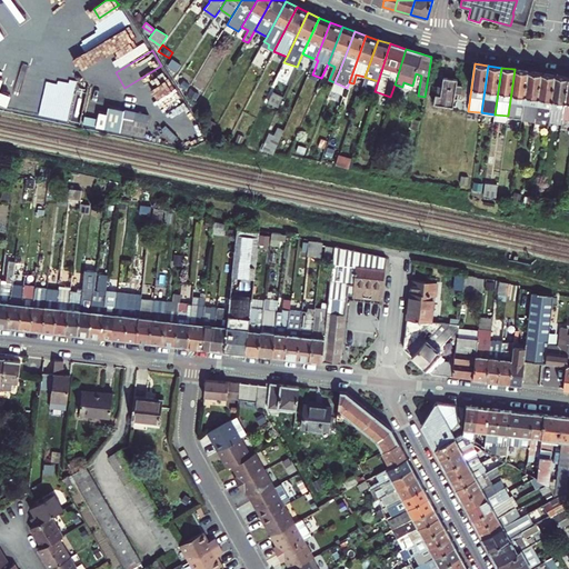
[(528,71),(515,69),(508,116),(521,118),(522,112),(528,71)]
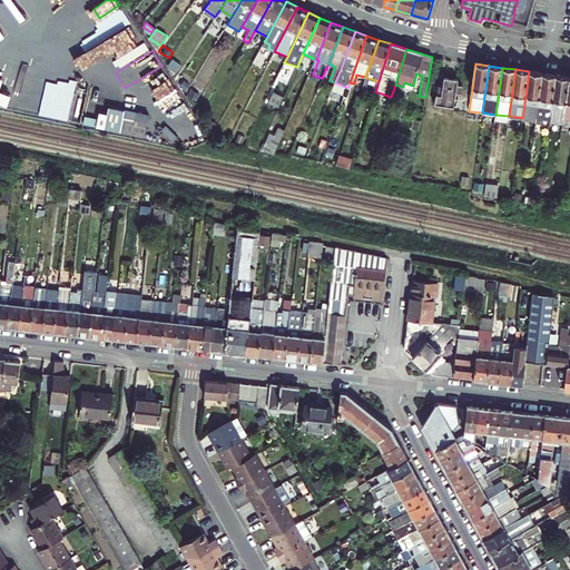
[(537,115),(542,74),(529,71),(523,112),(537,115)]
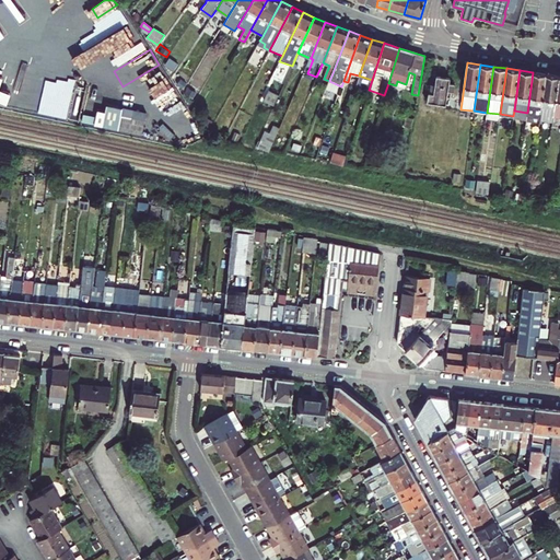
[(541,106),(546,73),(533,72),(527,113),(526,119),(525,128),(532,129),(534,114),(532,114),(533,109),(533,105),(541,106)]
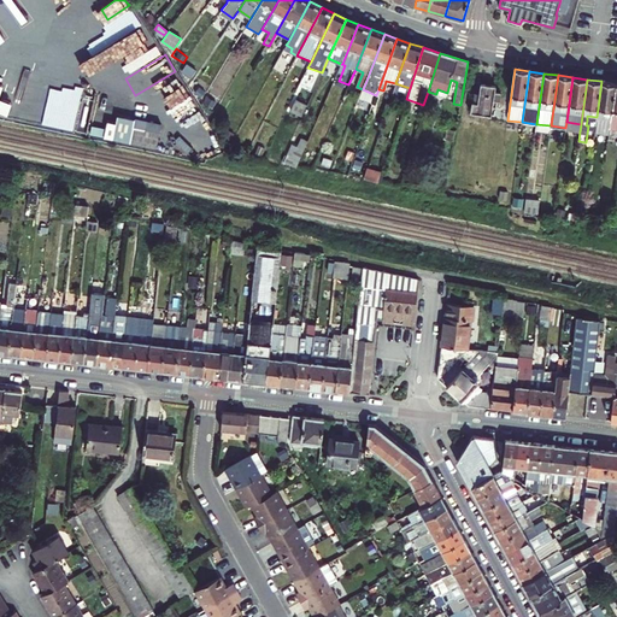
[(609,133),(616,83),(601,81),(597,117),(597,122),(594,133),(609,135),(609,133)]
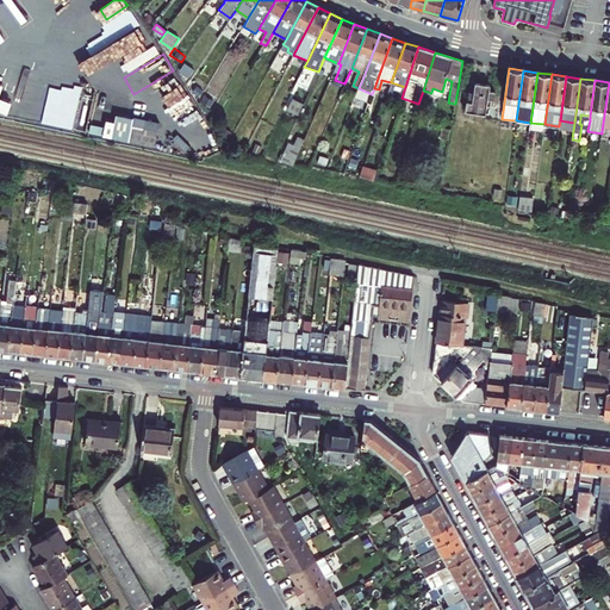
[(0,81),(0,95),(5,98),(10,86),(0,81)]
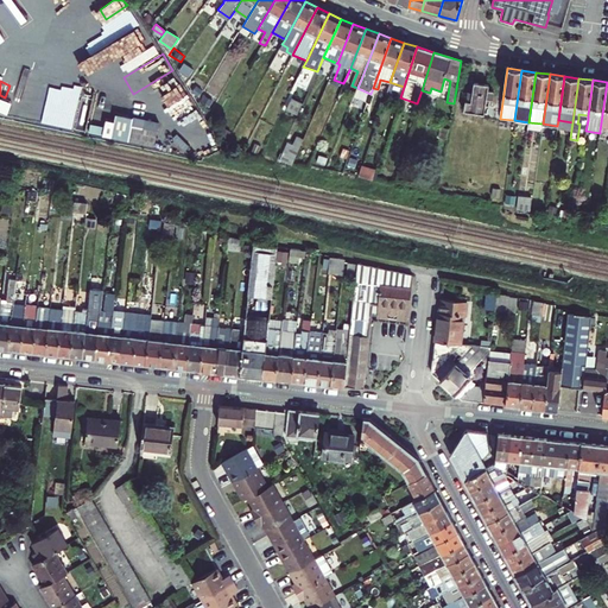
[(463,112),(491,115),(494,92),(488,92),(489,86),(474,82),(472,94),(470,102),(468,101),(466,101),(463,112)]
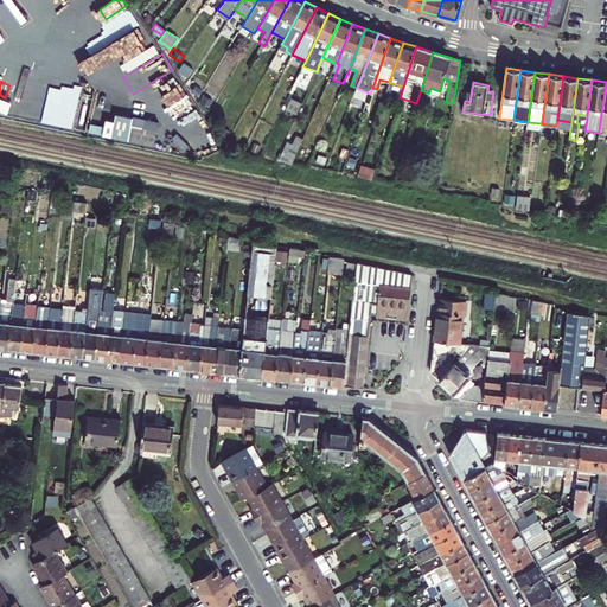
[(301,102),(291,97),(286,108),(296,113),(301,102)]
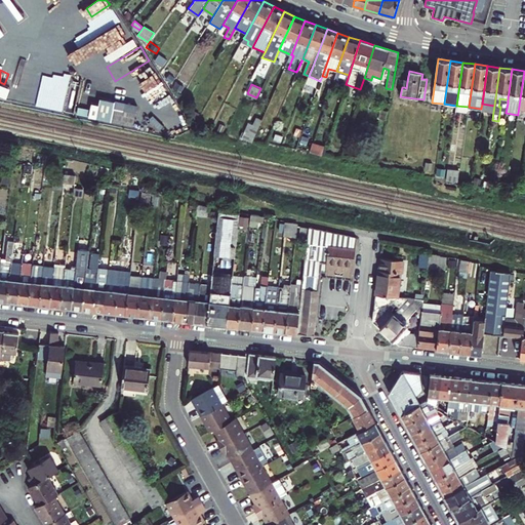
[(0,95),(6,99),(11,90),(2,85),(0,88),(0,95)]
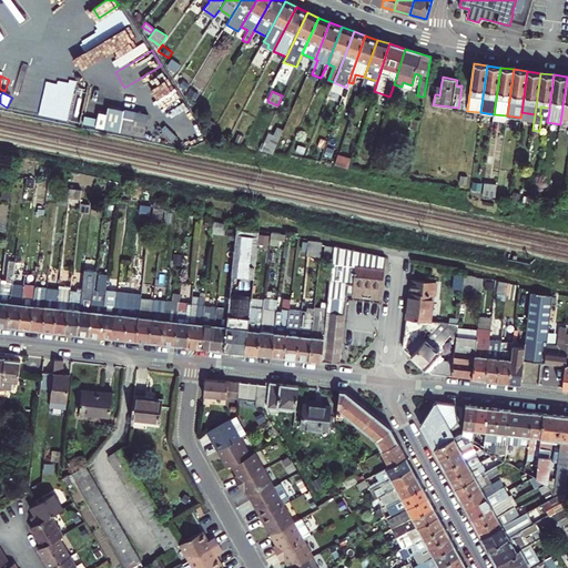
[(101,111),(97,125),(145,139),(152,114),(111,103),(108,113),(101,111)]
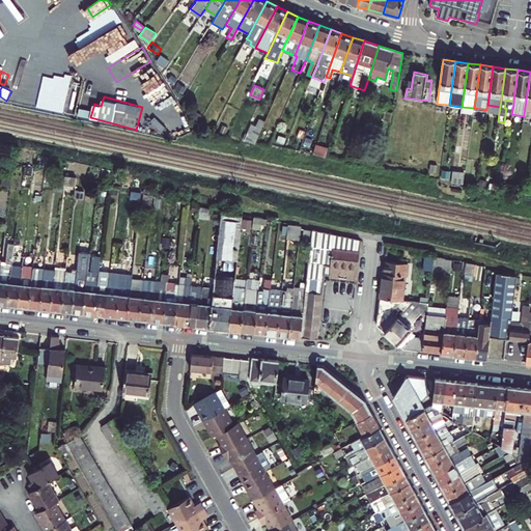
[(256,139),(264,121),(260,119),(256,127),(252,124),(248,134),(253,136),(252,139),(256,139)]
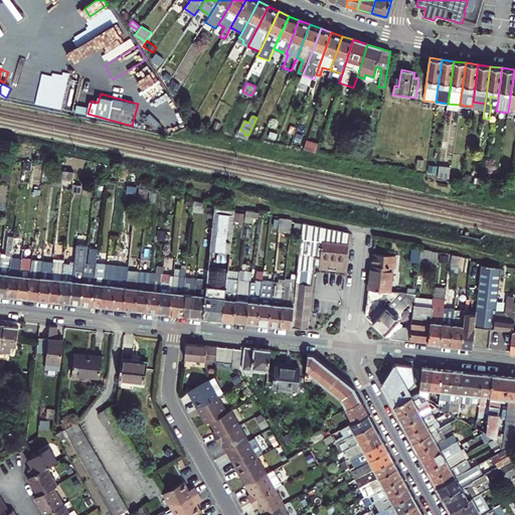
[(451,167),(440,165),(438,173),(450,176),(451,167)]
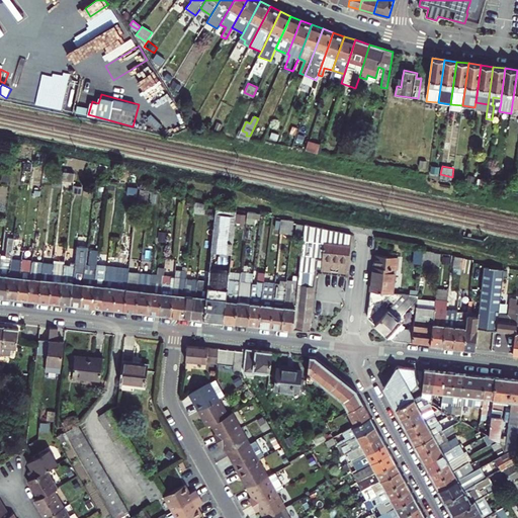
[(73,181),(74,172),(64,171),(63,180),(73,181)]
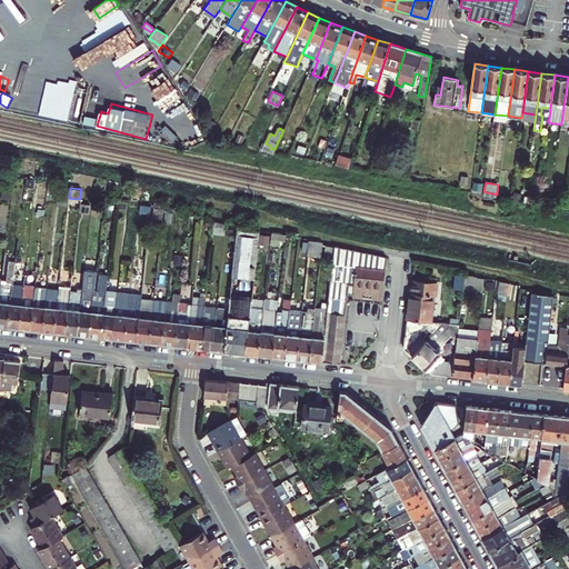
[(161,225),(163,209),(155,208),(152,223),(161,225)]
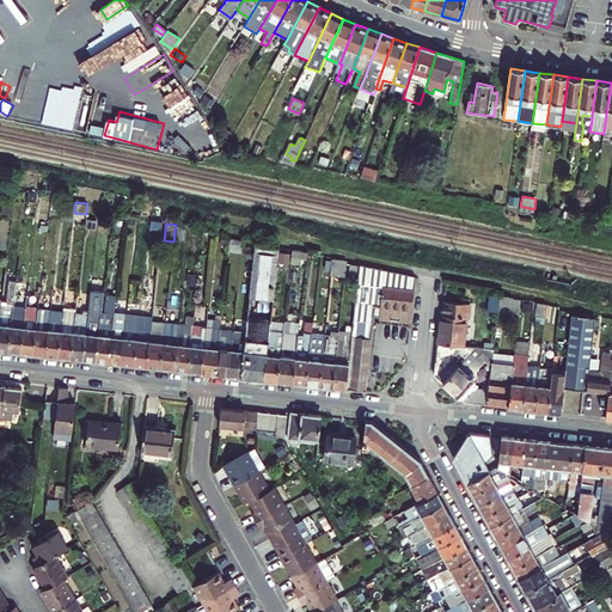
[(231,238),(230,250),(242,251),(243,240),(231,238)]
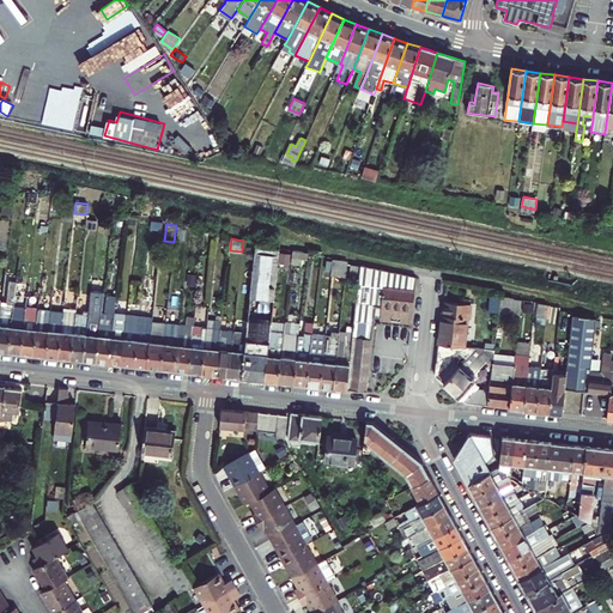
[(247,334),(242,377),(265,380),(272,321),(274,296),(280,248),(258,242),(247,334)]
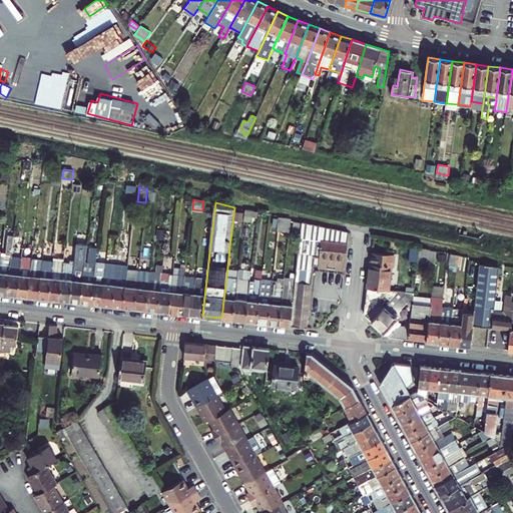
[(290,230),(291,219),(280,217),(279,229),(290,230)]
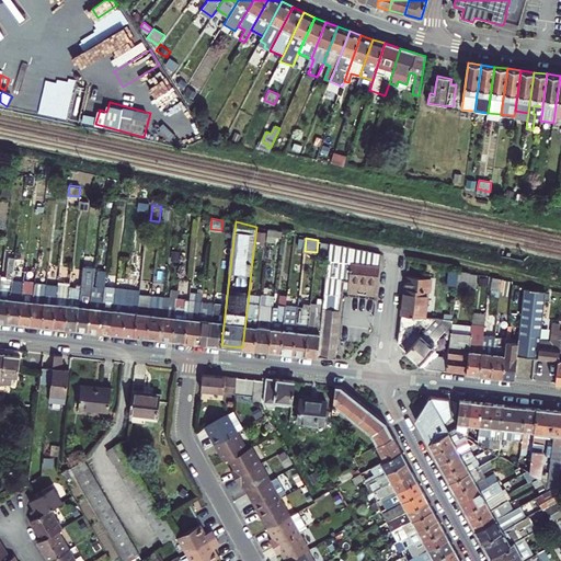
[(320,258),(329,259),(330,242),(322,241),(320,258)]
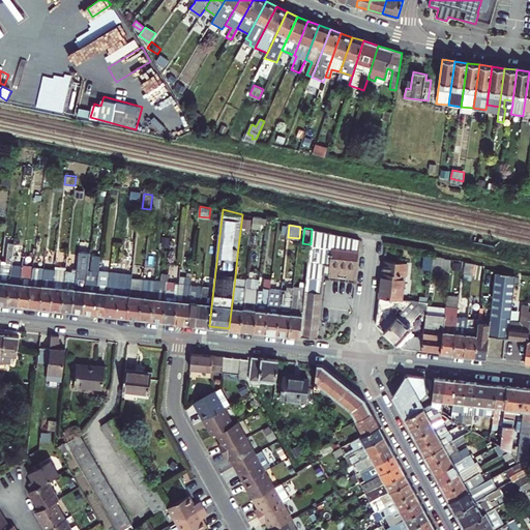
[(317,339),(323,275),(324,265),(318,265),(320,240),(328,241),(329,233),(312,229),(311,244),(305,287),(300,336),(317,339)]
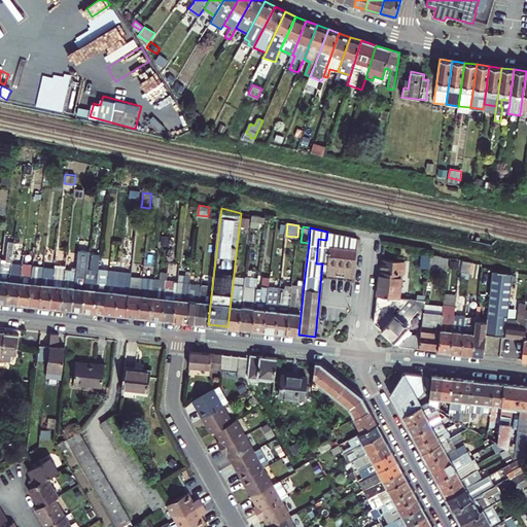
[(354,277),(355,266),(358,238),(327,232),(326,240),(318,239),(316,264),(322,264),(321,274),(354,277)]
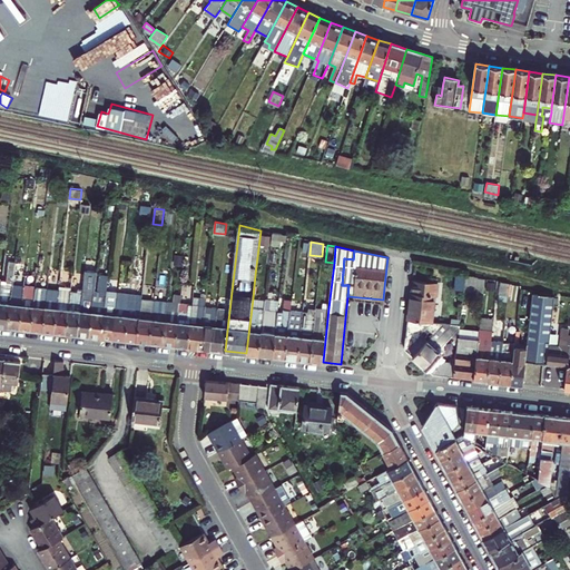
[(184,269),(185,254),(176,253),(174,268),(184,269)]
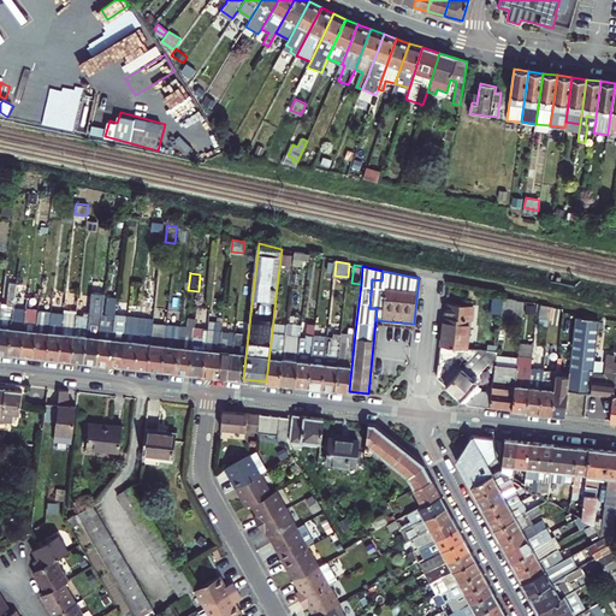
[(0,351),(9,353),(13,308),(15,302),(17,284),(17,283),(10,282),(7,307),(0,307),(0,311),(0,351)]
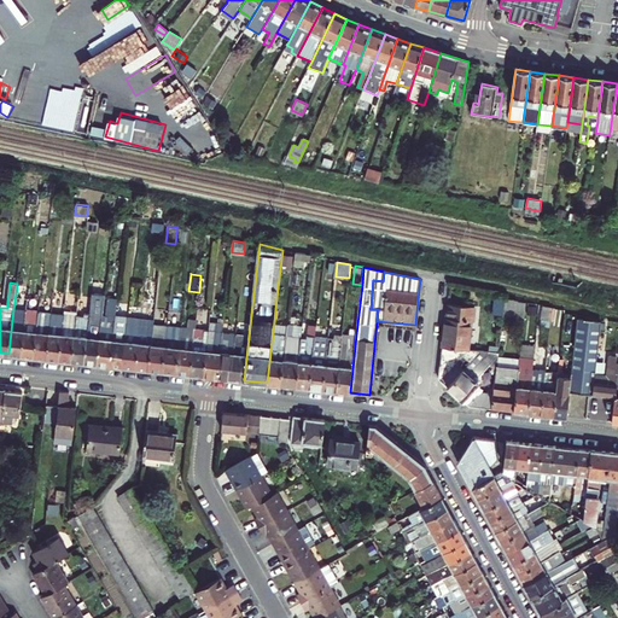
[(27,286),(17,285),(15,303),(24,305),(27,286)]
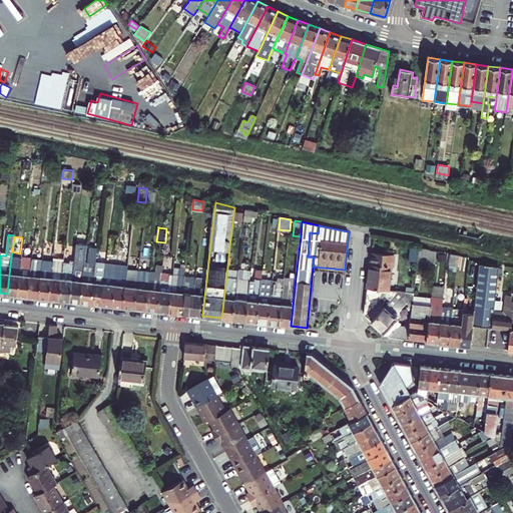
[(33,243),(26,242),(25,253),(31,254),(33,243)]
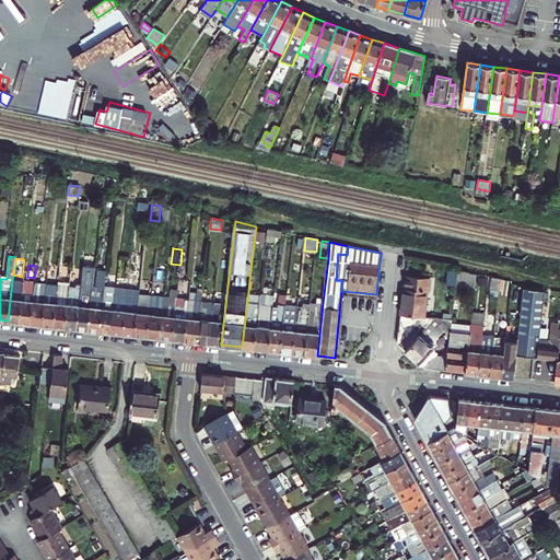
[(76,328),(88,330),(93,288),(95,267),(90,266),(88,284),(90,284),(89,288),(81,287),(76,328)]
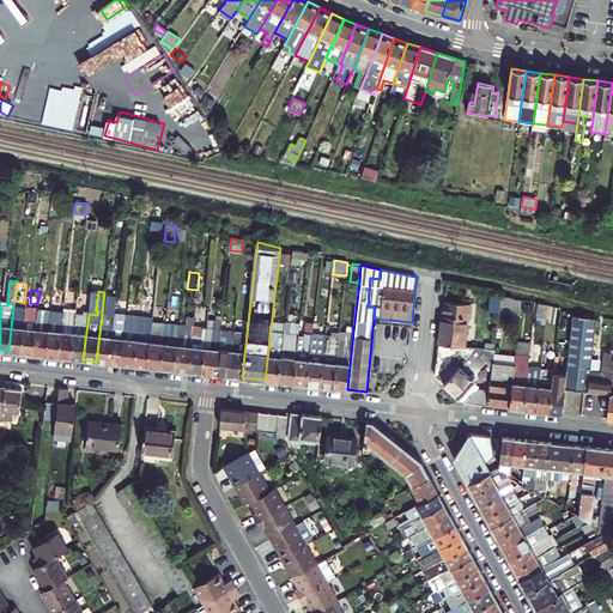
[(501,296),(490,293),(489,311),(498,311),(501,296)]
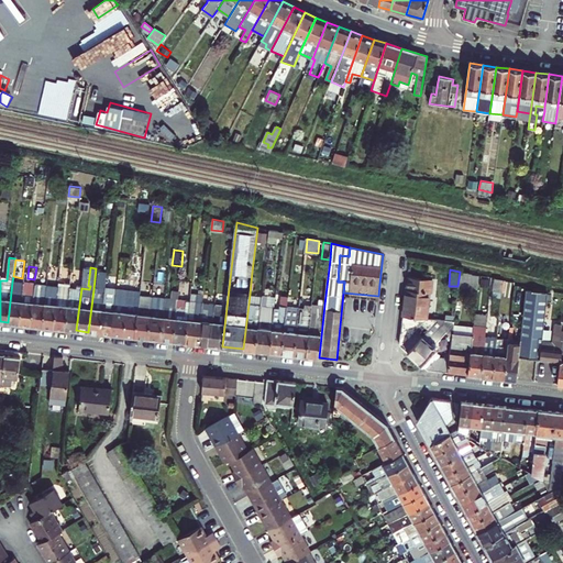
[(94,289),(88,332),(100,333),(106,287),(107,272),(99,271),(97,290),(94,289)]
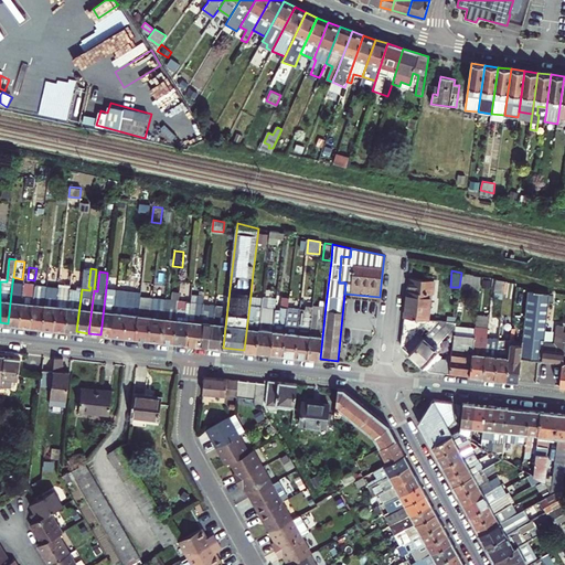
[(124,337),(136,338),(140,296),(137,296),(139,276),(136,275),(136,273),(131,272),(129,291),(124,337)]
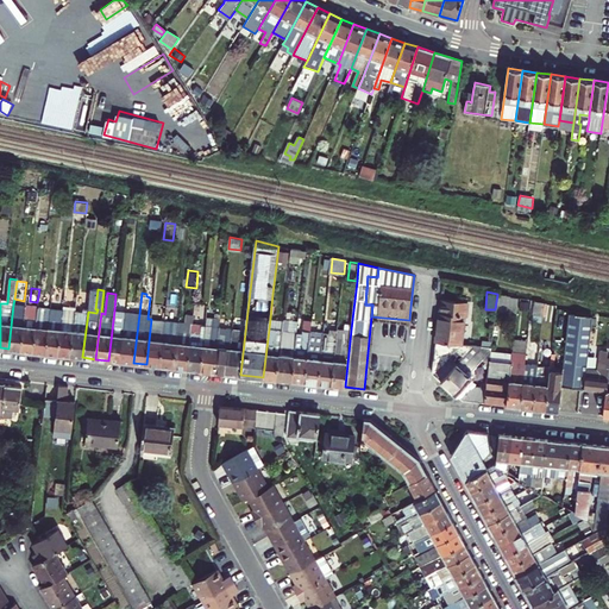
[(497,294),(495,309),(516,312),(518,299),(497,294)]
